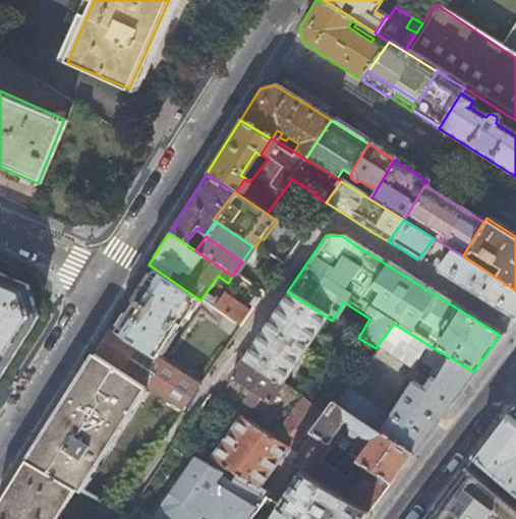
[(515,290),(463,255),(450,248),(440,263),(435,260),(430,267),(464,289),(512,320),(515,313),(515,290)]
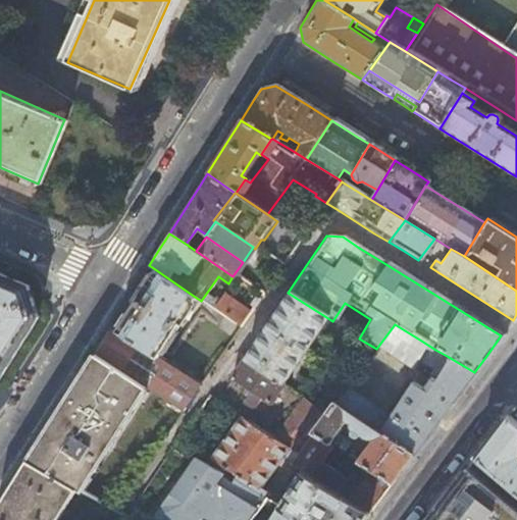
[(153,357),(192,295),(152,267),(112,330),(153,357)]
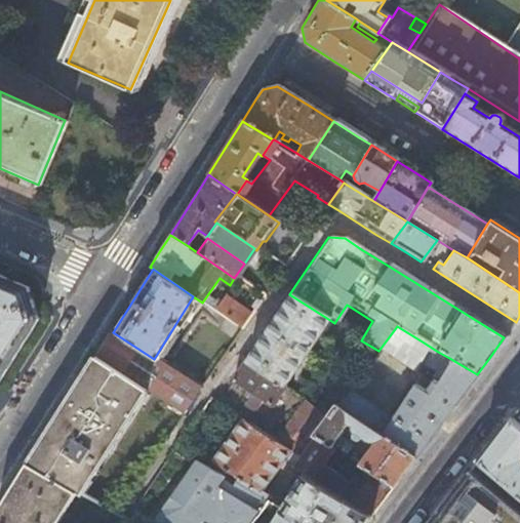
[(0,374),(35,320),(25,288),(0,277),(0,374)]
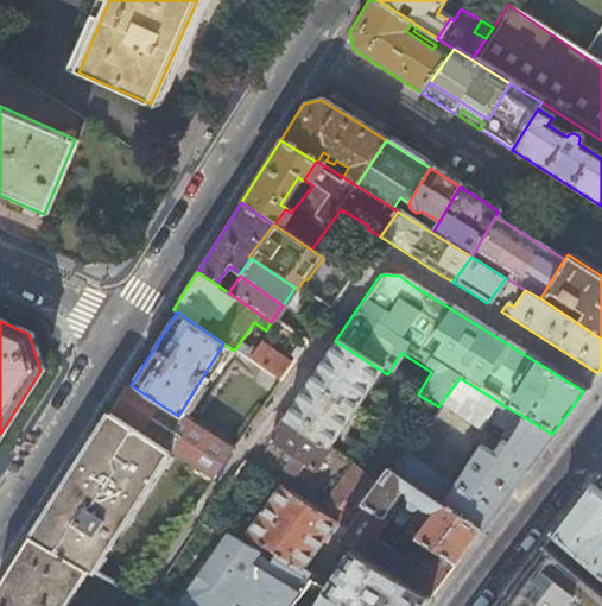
[(380,370),(335,341),(308,380),(282,420),(325,449),(380,370)]
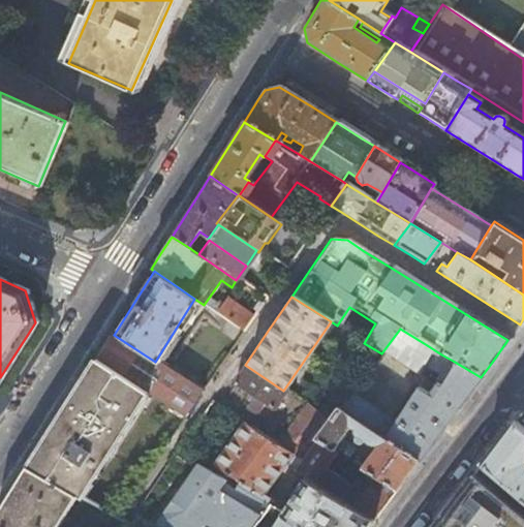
[(217,315),(241,332),(247,324),(251,317),(227,301),(217,315)]
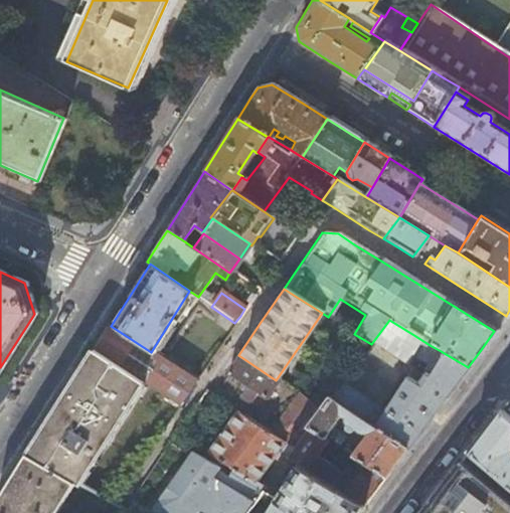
[(402,354),(415,336),(389,320),(371,344),(397,361),(402,354)]
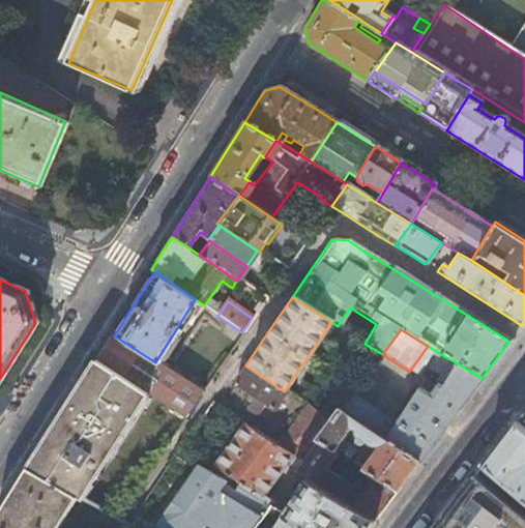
[(103,347),(93,361),(145,394),(182,418),(191,405),(200,392),(155,362),(114,335),(111,333),(103,347)]
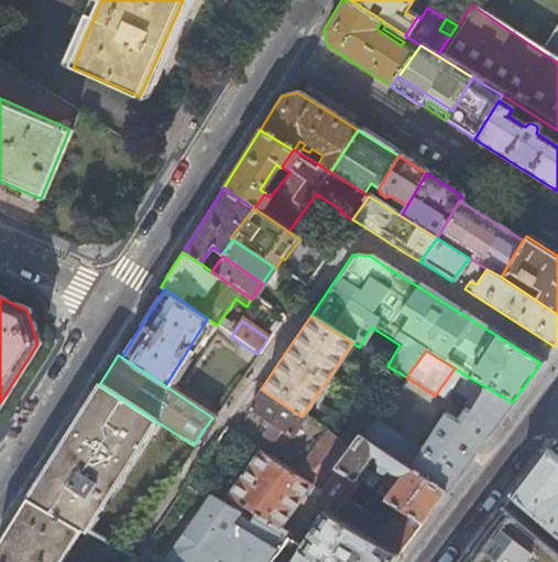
[(460,396),(470,378),(455,368),(440,388),(446,392),(449,388),(460,396)]
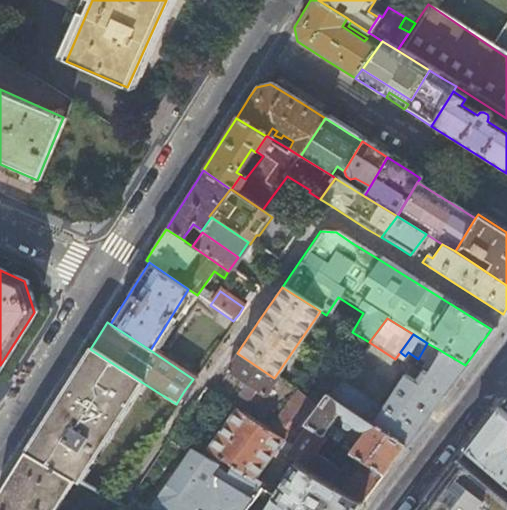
[(420,372),(438,349),(427,343),(418,359),(412,369),(416,371),(416,370),(420,372)]
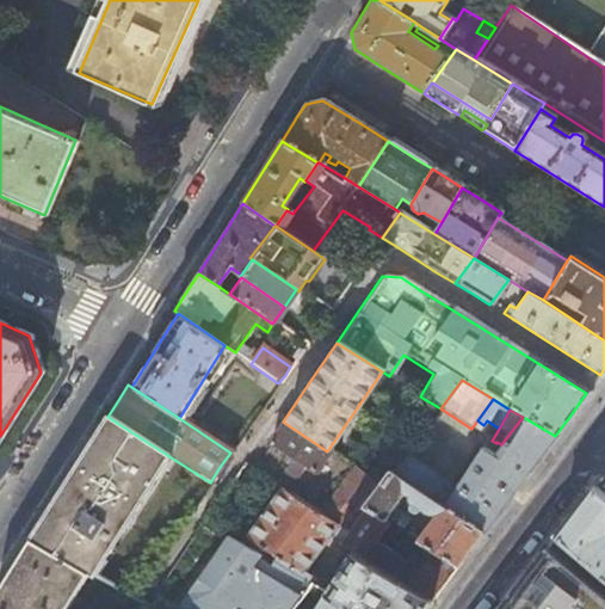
[(167,455),(107,417),(94,437),(50,508),(30,541),(92,577),(167,455)]
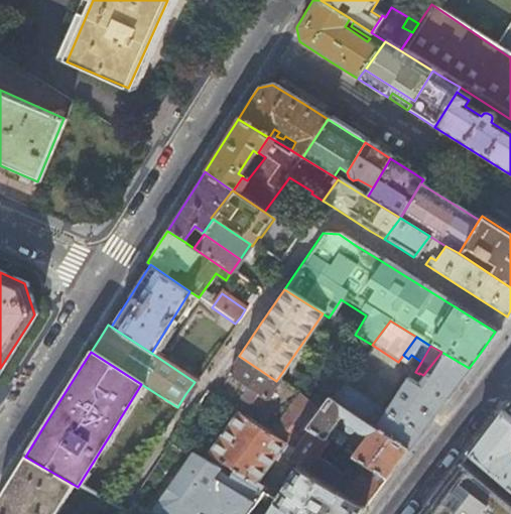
[(442,401),(469,368),(441,352),(423,375),(419,373),(419,374),(413,383),(406,378),(384,413),(373,428),(405,451),(432,415),(442,401)]
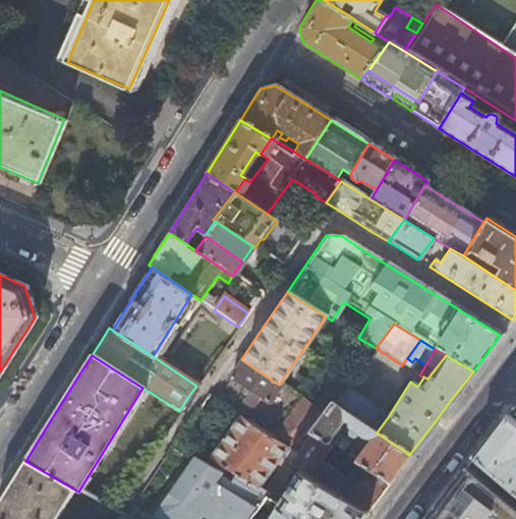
[(419,376),(425,365),(415,358),(412,362),(409,368),(419,376)]
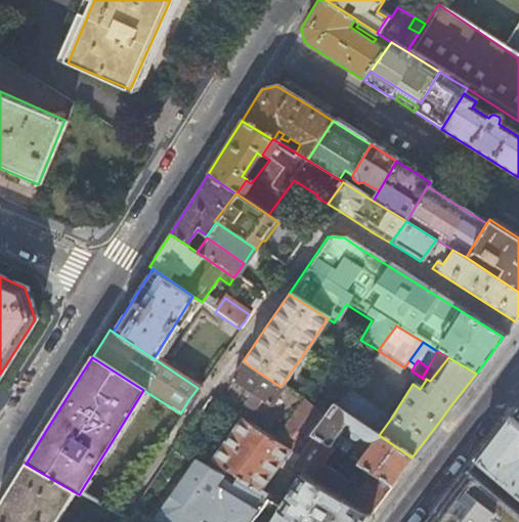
[(280,387),(243,361),(229,381),(248,394),(242,403),(252,410),(258,400),(268,406),(282,387),(280,387)]
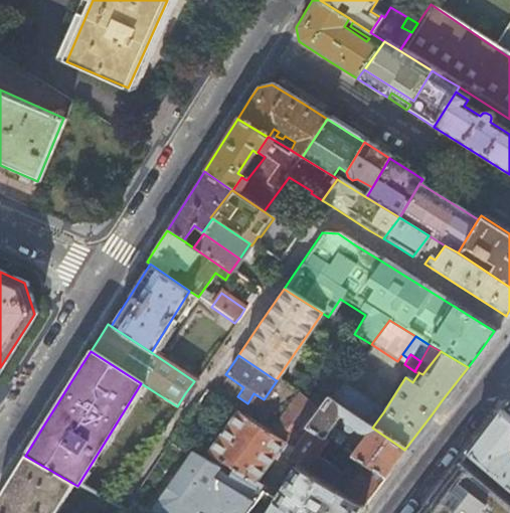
[(341,384),(330,400),(360,420),(371,404),(341,384)]
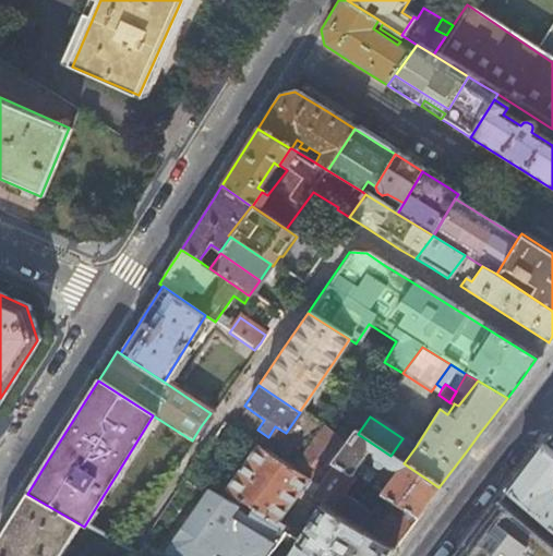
[(295,463),(312,476),(339,443),(322,430),(295,463)]
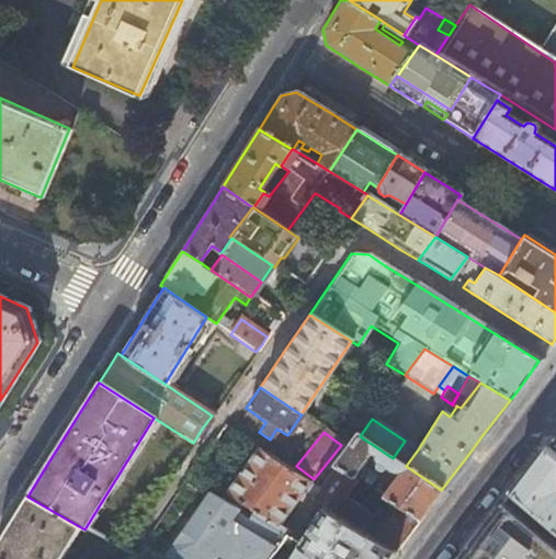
[(406,466),(393,458),(360,436),(337,466),(356,479),(367,487),(375,477),(360,467),(370,455),(375,456),(374,457),(374,459),(374,460),(375,461),(376,463),(377,463),(377,464),(376,466),(376,467),(378,469),(381,470),(383,470),(385,469),(385,468),(392,471),(393,474),(395,474),(397,474),(400,471),(383,495),(390,501),(418,520),(422,515),(441,490),(406,466)]
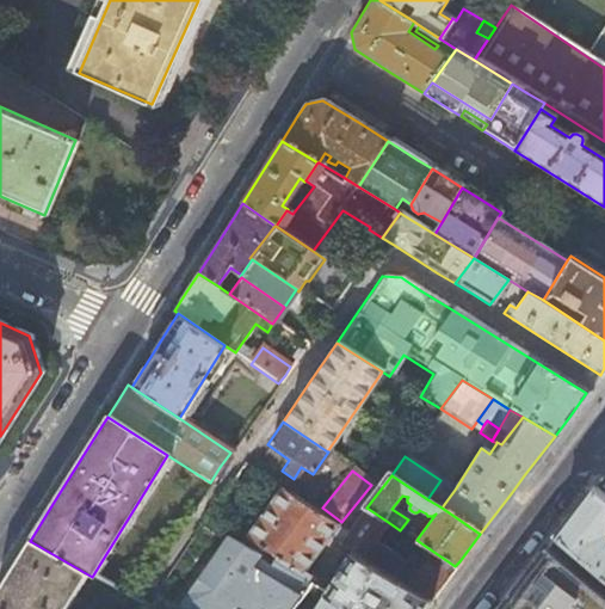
[(455,490),(440,480),(427,499),(442,508),(455,490)]
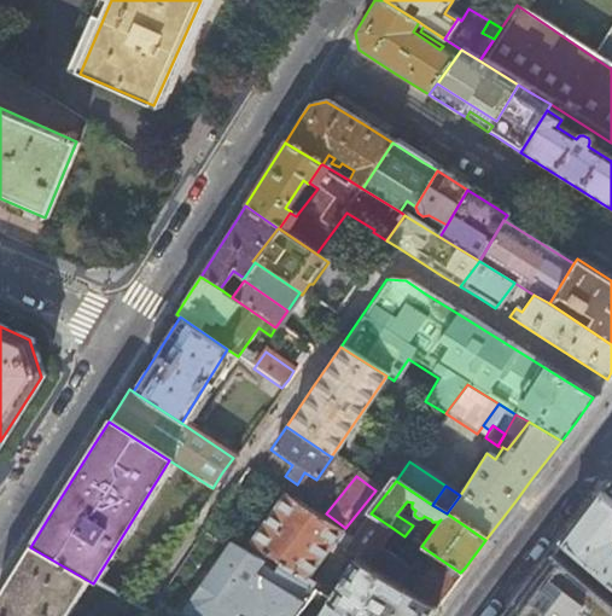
[(344,550),(350,540),(345,536),(270,488),(266,495),(277,504),(243,551),(261,563),(255,574),(304,602),(316,585),(306,576),(332,542),(344,550)]
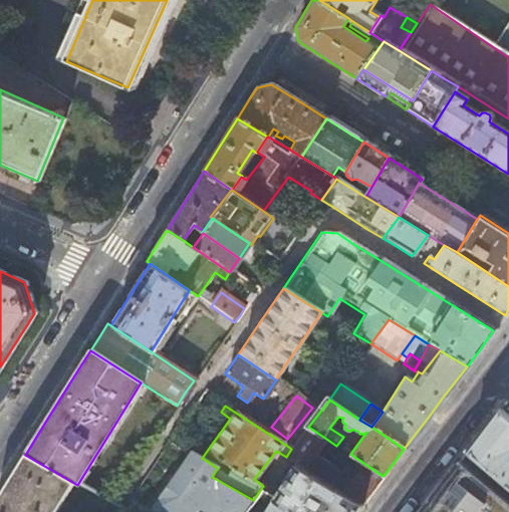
[(464,452),(508,491),(508,421),(496,411),(476,437),(467,449),(466,450),(466,451),(464,452)]
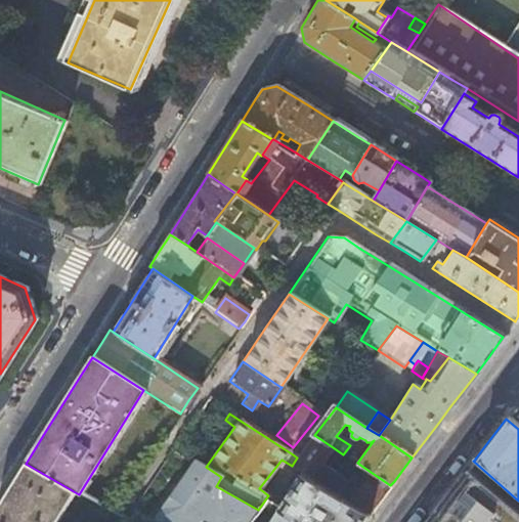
[(318,466),(333,447),(314,435),(302,452),(297,458),(292,466),(290,468),(300,474),(366,516),(376,504),(390,485),(364,468),(352,487),(318,466)]
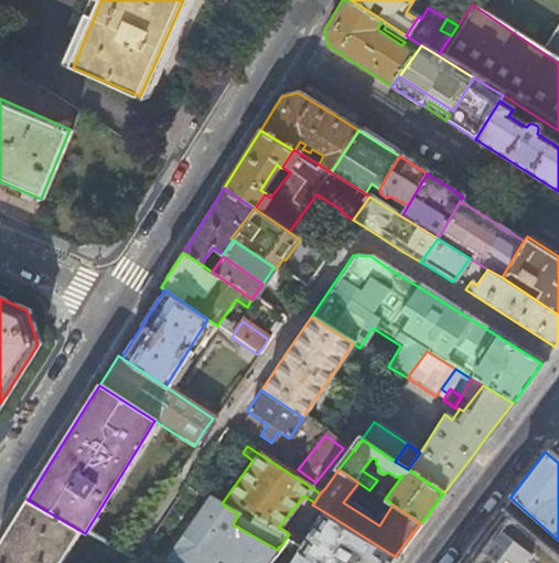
[(321,485),(315,490),(320,494),(325,488),(321,485)]
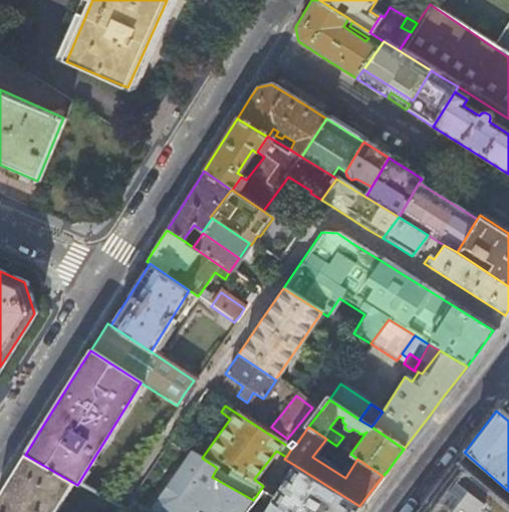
[(177,450),(169,445),(163,452),(172,458),(177,450)]
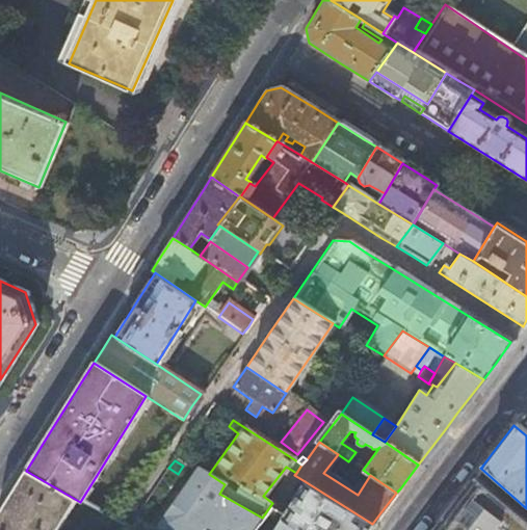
[(254,529),(262,518),(219,494),(225,484),(209,474),(195,466),(151,528),(153,529),(202,529),(254,529)]
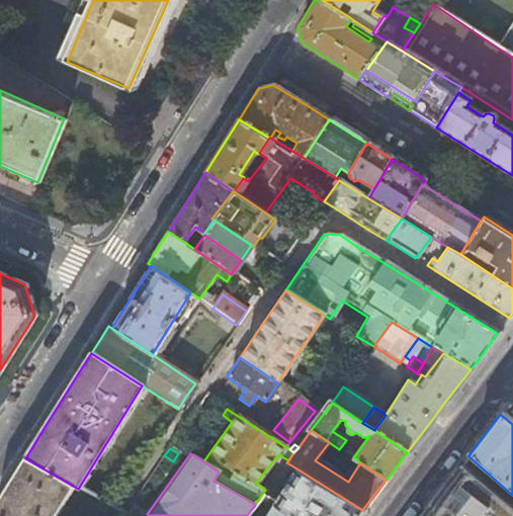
[(109,507),(78,489),(25,458),(3,494),(0,498),(0,515),(117,515),(120,513),(109,507)]
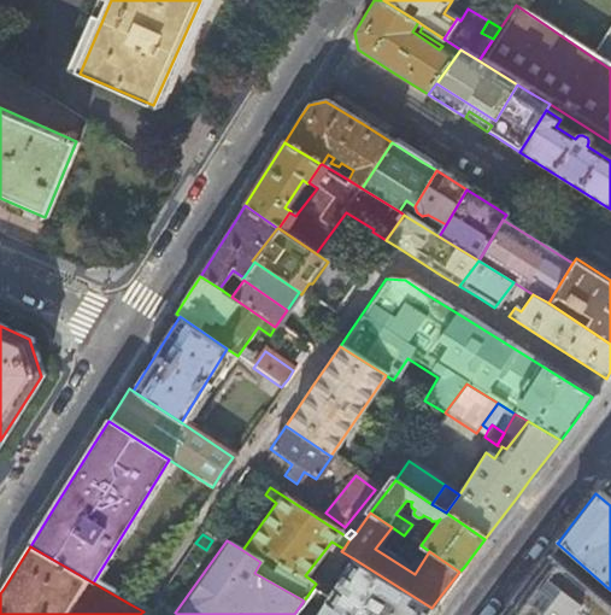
[(610,614),(610,611),(548,557),(504,614),(610,614)]
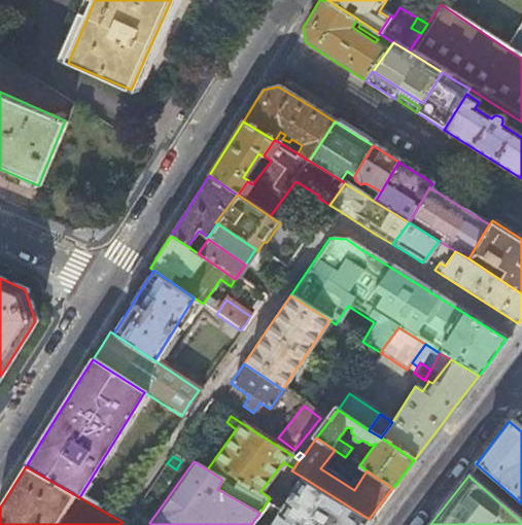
[(302,477),(280,513),(300,524),(364,524),(369,519),(302,477)]
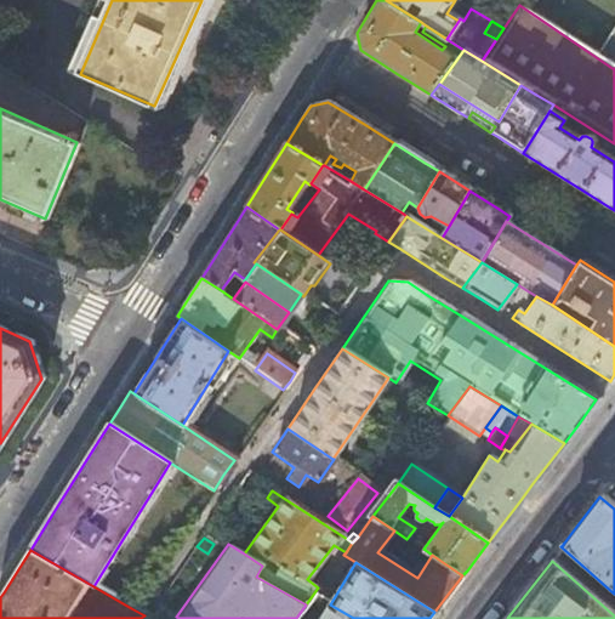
[(353,618),(330,605),(329,603),(318,618),(353,618)]
